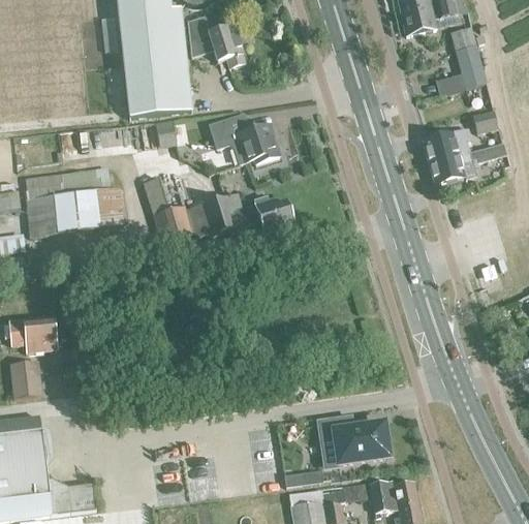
[(0,0),(0,131),(11,130),(67,124),(129,118),(117,0),(0,0)]
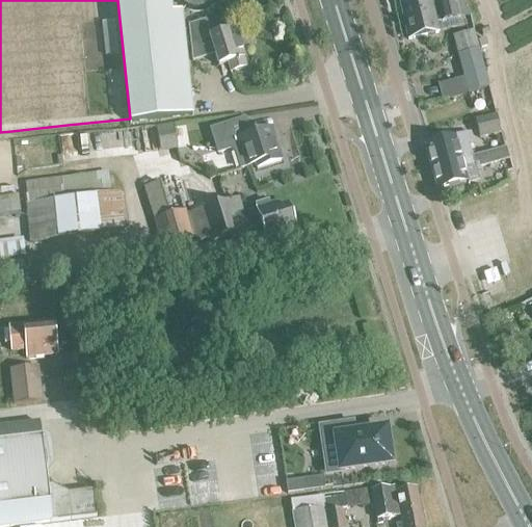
[(191,109),(184,43),(181,7),(170,9),(169,0),(117,0),(130,119),(192,111),(191,109)]
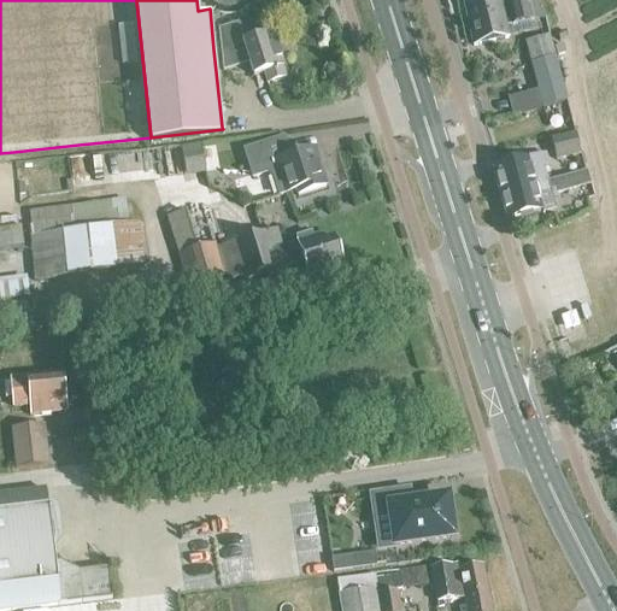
[(501,0),(465,9),(470,27),(474,41),(509,33),(505,22),(532,16),(532,13),(544,11),(540,0),(501,0)]
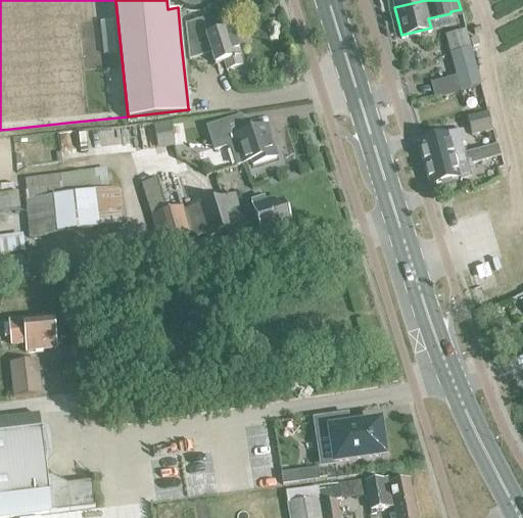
[(206,33),(201,16),(185,21),(189,56),(210,49),(215,60),(224,57),(226,66),(241,61),(240,56),(239,52),(240,52),(231,25),(206,33)]
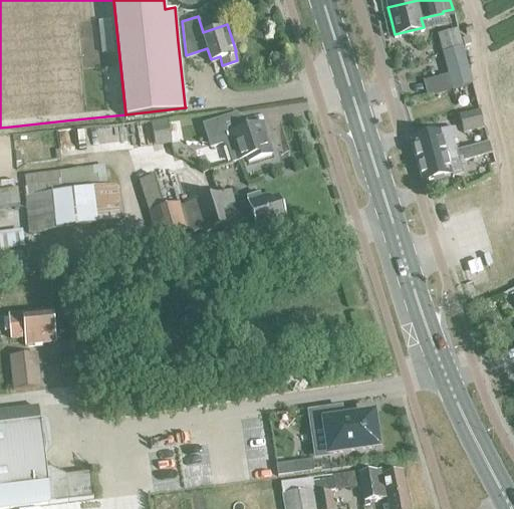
[(448,70),(428,75),(423,77),(427,91),(432,90),(454,84),(472,80),(469,69),(468,65),(448,70)]
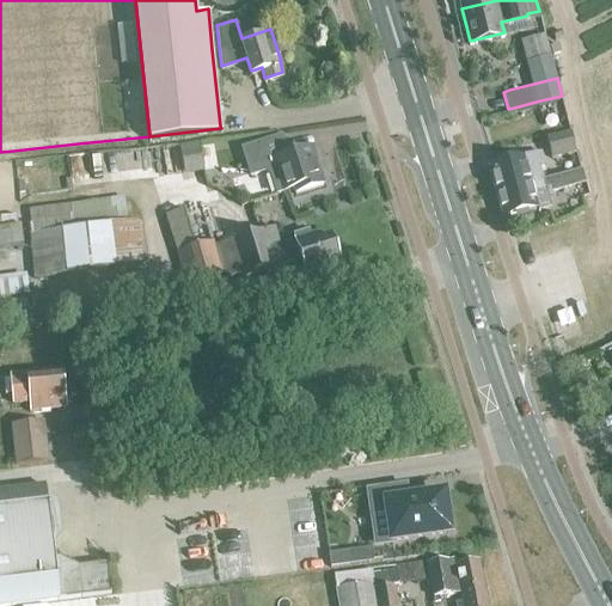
[(551,153),(575,148),(570,128),(546,133),(551,153)]
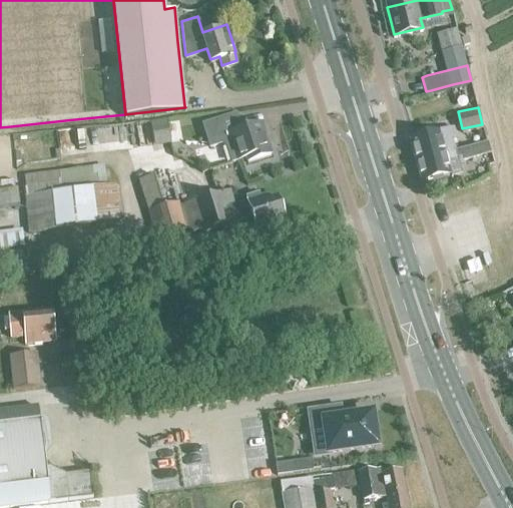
[(265,131),(261,132),(258,120),(240,126),(235,111),(202,121),(209,143),(222,139),(227,142),(232,158),(245,154),(247,158),(271,151),(265,131)]
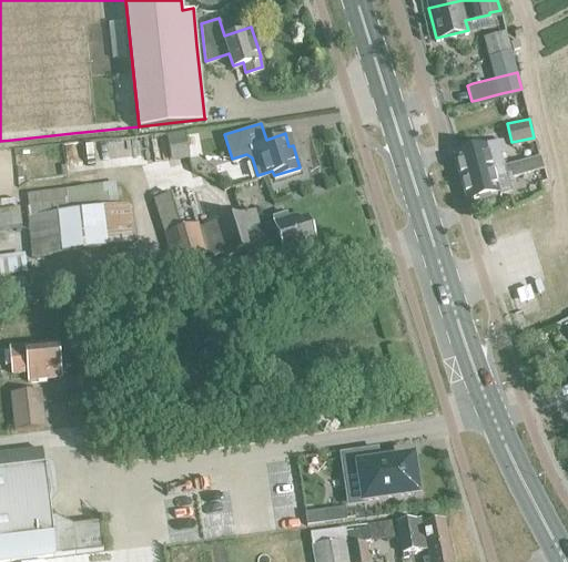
[(171,154),(189,151),(184,129),(166,132),(171,154)]
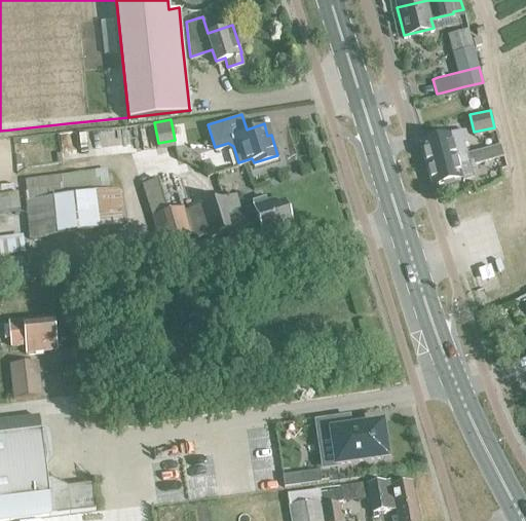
[(425,162),(465,150),(463,141),(467,139),(464,127),(420,140),(425,162)]
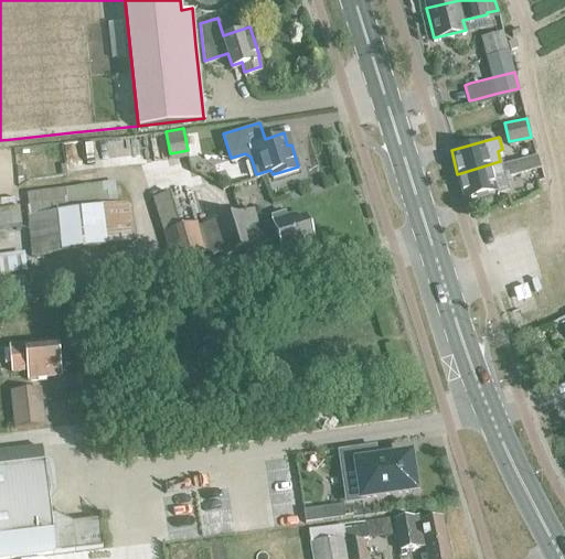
[(500,161),(457,174),(464,197),(470,195),(480,193),(486,191),(501,186),(501,189),(508,186),(504,174),(516,171),(516,169),(540,162),(537,152),(501,162),(500,161)]
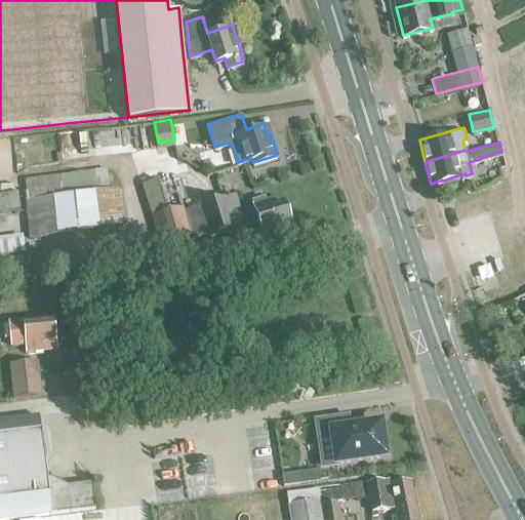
[(167,207),(164,199),(157,175),(142,181),(160,241),(191,231),(192,236),(209,231),(210,233),(224,229),(228,228),(228,227),(244,223),(239,207),(235,192),(214,197),(183,207),(182,203),(167,207)]
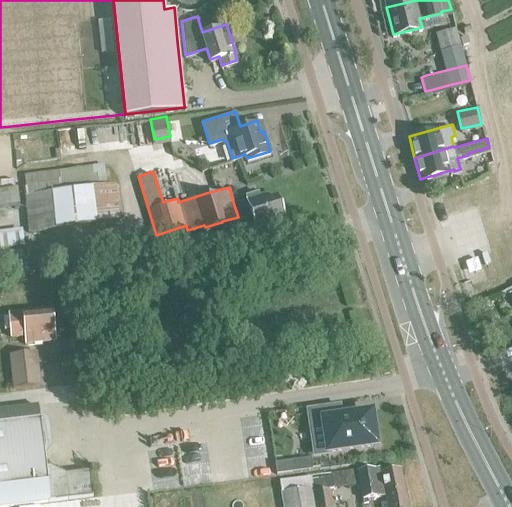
[(19,175),(0,175),(0,202),(19,202),(19,175)]
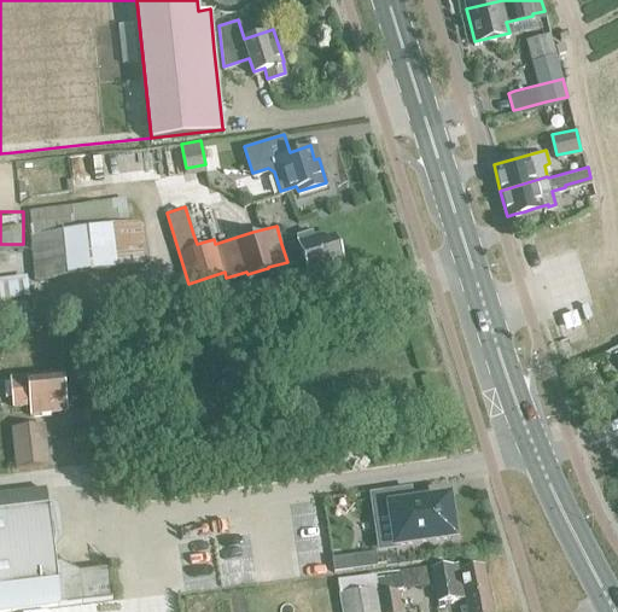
[(128,219),(30,232),(35,277),(144,262),(138,217),(128,219)]
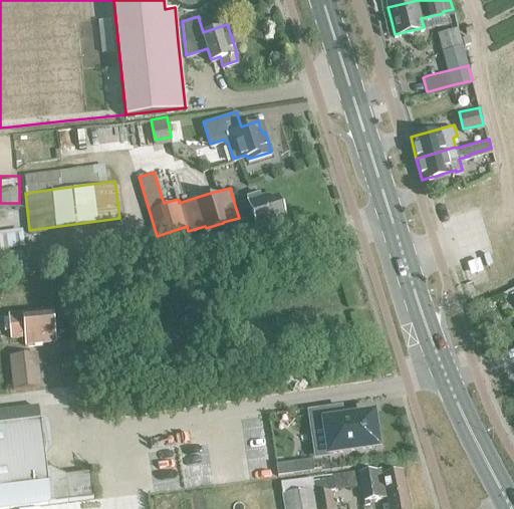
[(285,210),(283,203),(280,202),(278,194),(267,198),(266,195),(266,192),(260,194),(259,190),(246,194),(248,198),(247,198),(234,203),(239,218),(252,214),(256,225),(285,216),(284,213),(285,210)]
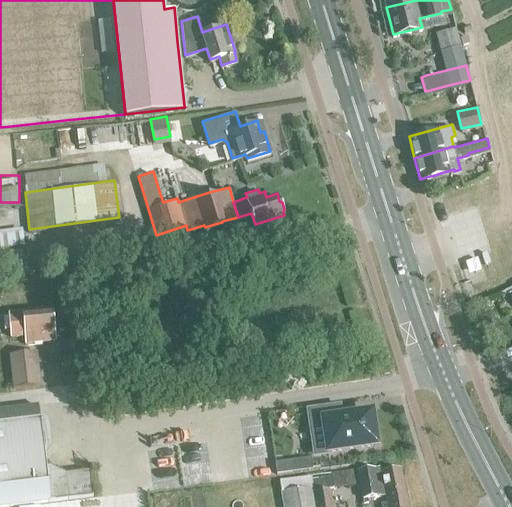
[(1,226),(1,242),(24,242),(23,225),(1,226)]
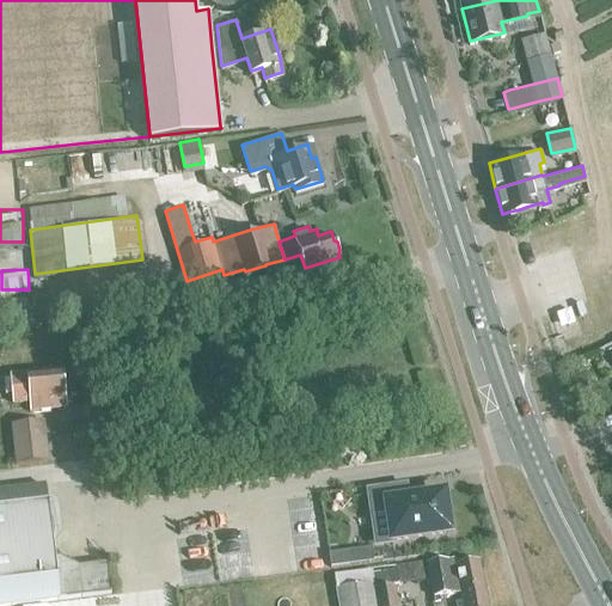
[(66,403),(62,366),(11,371),(13,399),(29,398),(29,408),(66,403)]
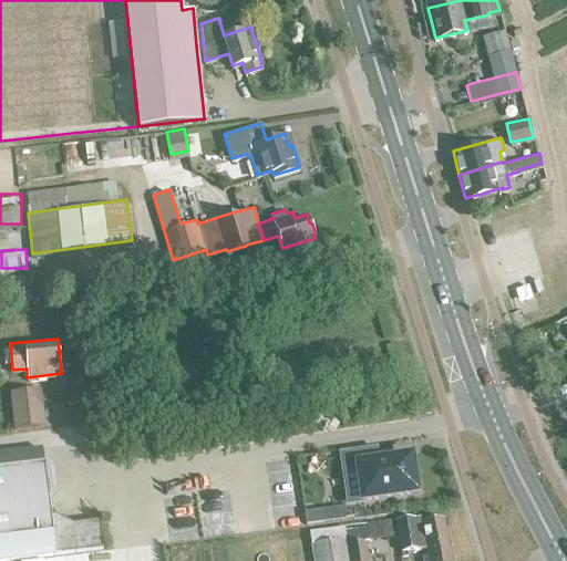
[(41,423),(38,386),(10,388),(12,414),(10,414),(10,421),(13,419),(13,426),(41,423)]
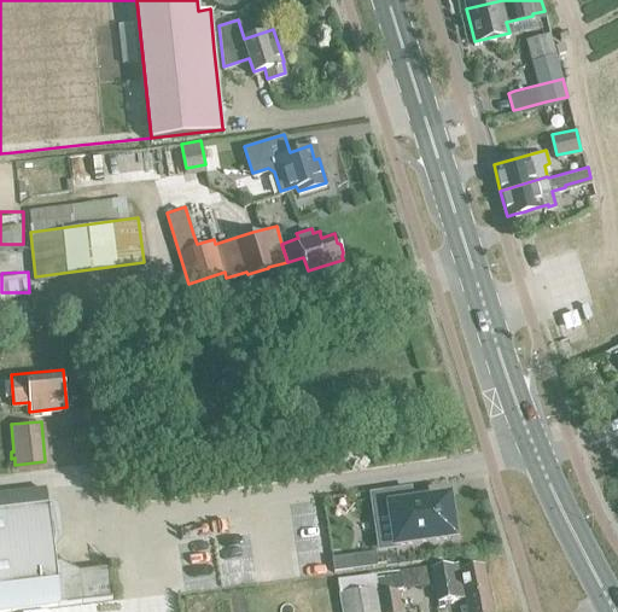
[(0,490),(0,607),(83,598),(80,567),(53,555),(45,485),(0,490)]
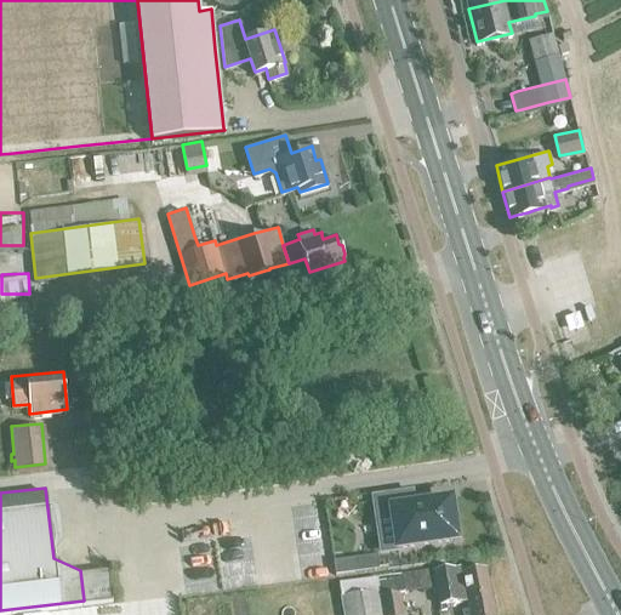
[(411,502),(409,490),(375,495),(377,514),(392,512),(397,545),(455,536),(449,497),(411,502)]
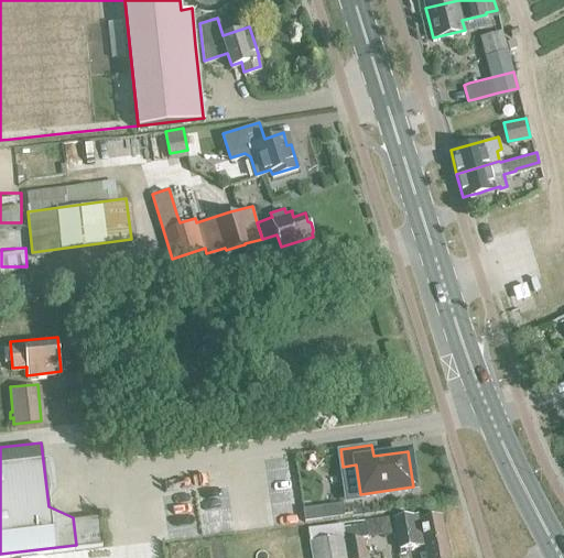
[(303,505),(305,517),(345,511),(343,499),(303,505)]
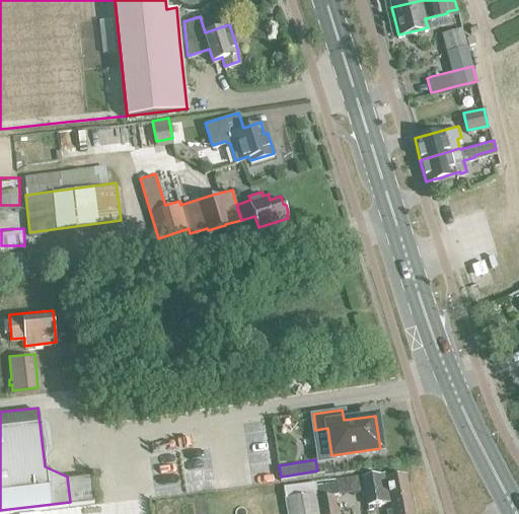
[(405,472),(394,474),(386,475),(385,470),(379,470),(370,472),(362,473),(367,502),(368,506),(373,506),(372,501),(390,499),(410,495),(405,472)]
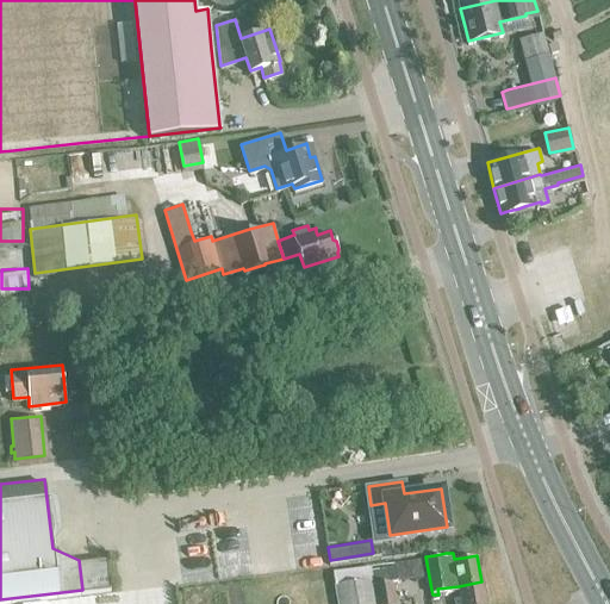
[(337,603),(398,603),(396,577),(423,574),(422,555),(334,565),(337,603)]
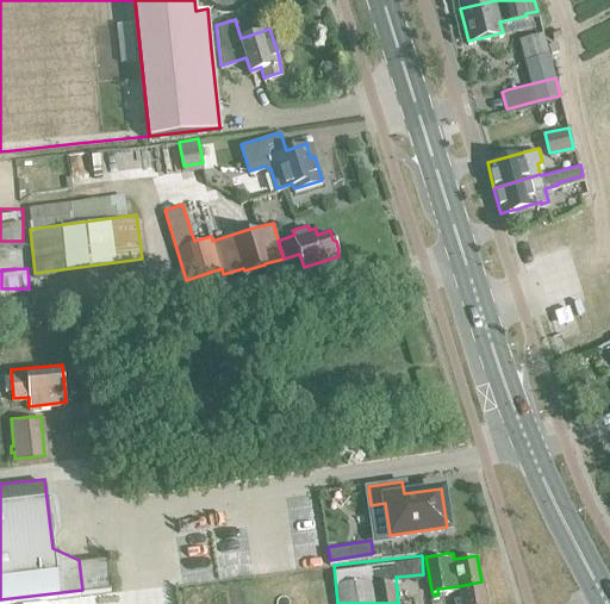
[(485,603),(481,581),(459,586),(461,595),(462,603),(485,603)]
